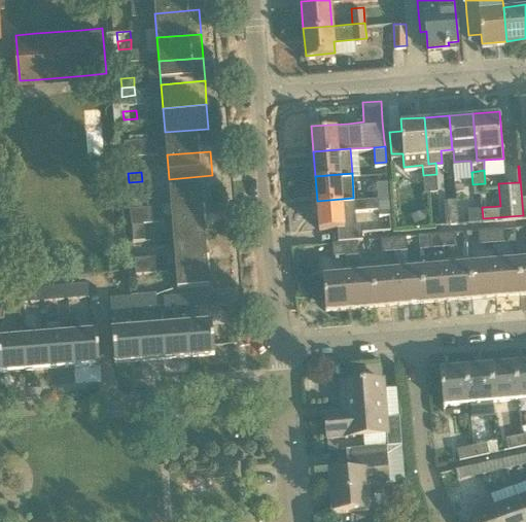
[(436,174),(423,175),(424,188),(437,187),(436,174)]
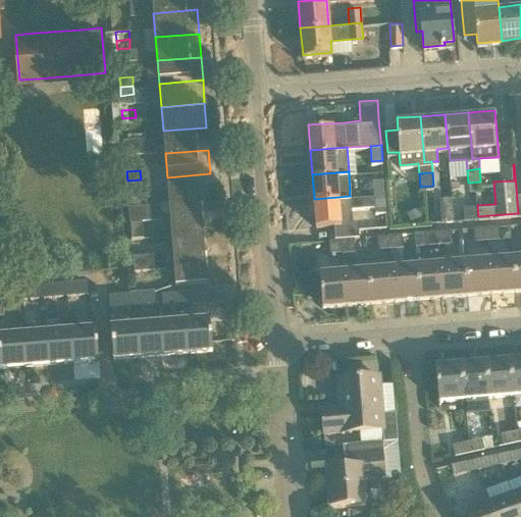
[(210,173),(167,177),(168,201),(212,197),(210,173)]
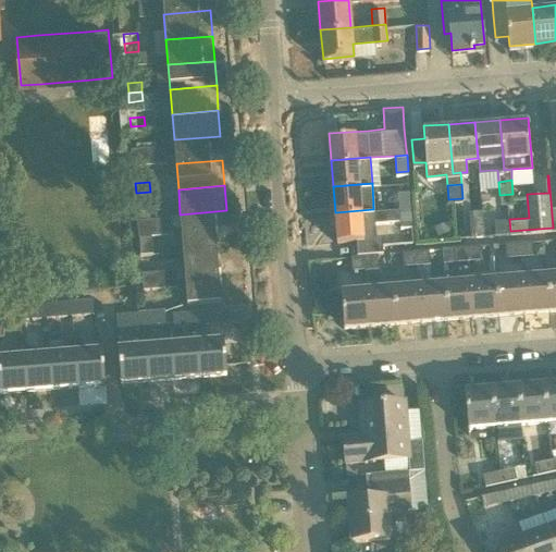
[(399,207),(410,207),(408,188),(397,189),(399,207)]
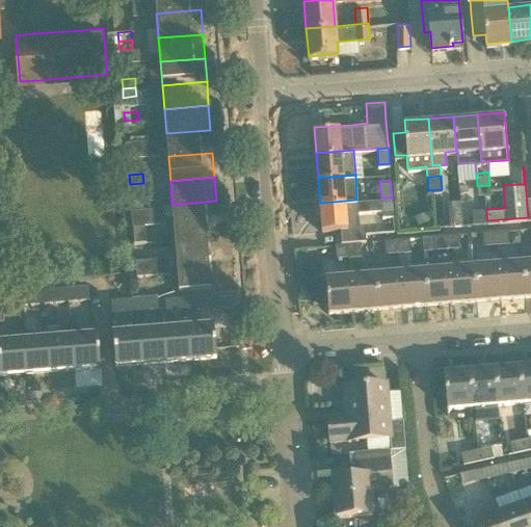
[(144,198),(131,199),(132,208),(145,207),(144,198)]
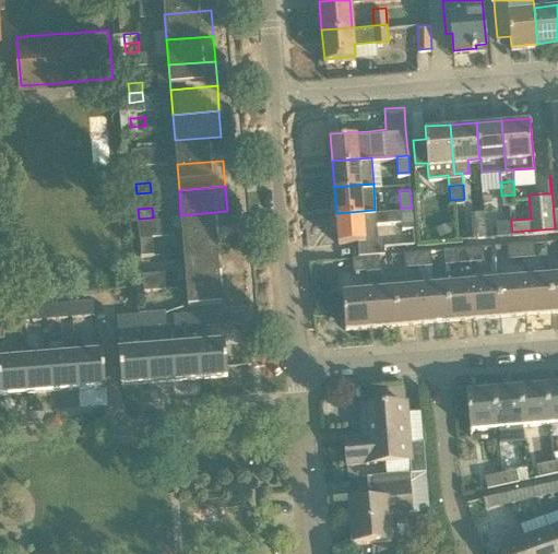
[(380,251),(384,251),(383,236),(377,237),(376,222),(402,220),(402,225),(413,224),(412,208),(401,208),(375,210),(336,213),(339,240),(358,238),(359,254),(366,252),(380,251)]
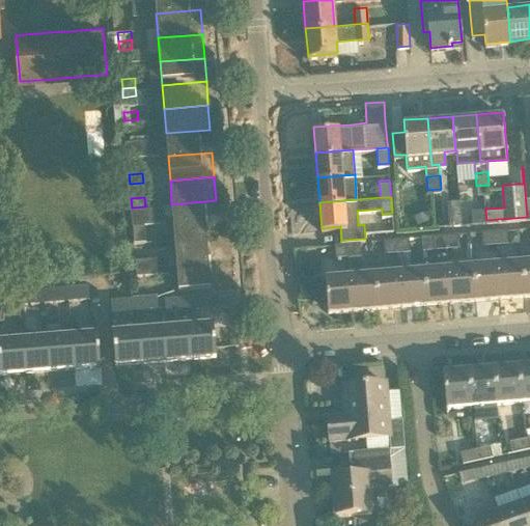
[(216,200),(171,204),(173,227),(218,224),(216,200)]
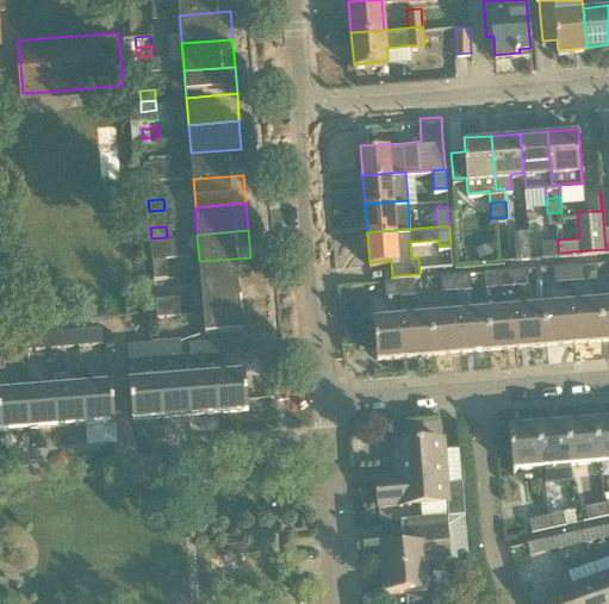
[(167,237),(151,238),(151,248),(167,247),(167,237)]
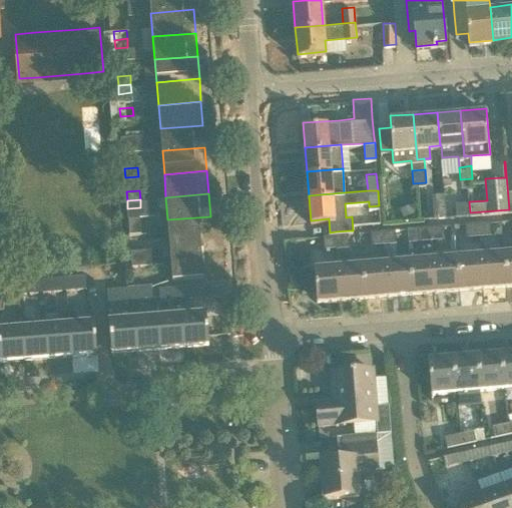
[(468,200),(456,201),(457,213),(469,212),(468,200)]
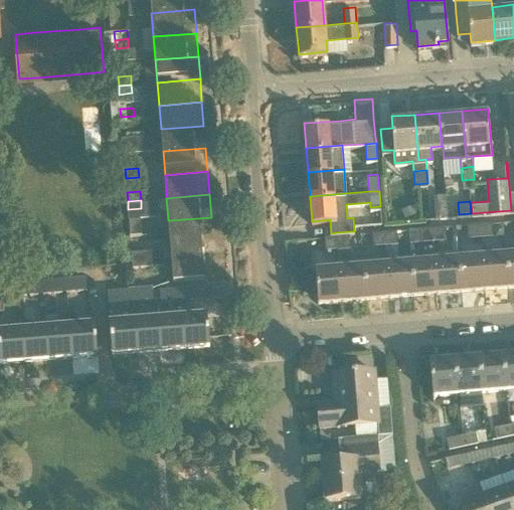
[(211,217),(168,220),(170,243),(213,240),(211,217)]
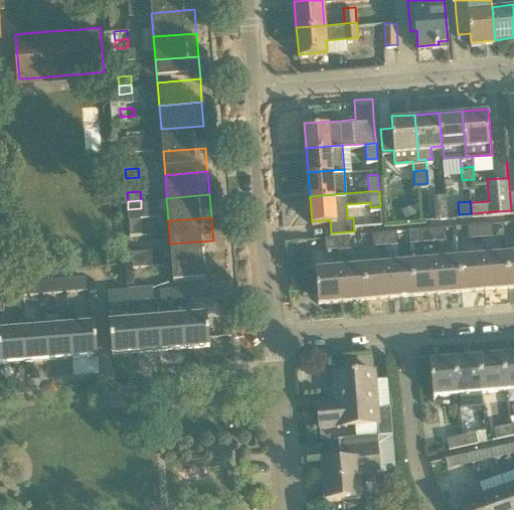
[(480,221),(481,233),(493,232),(492,220),(480,221)]
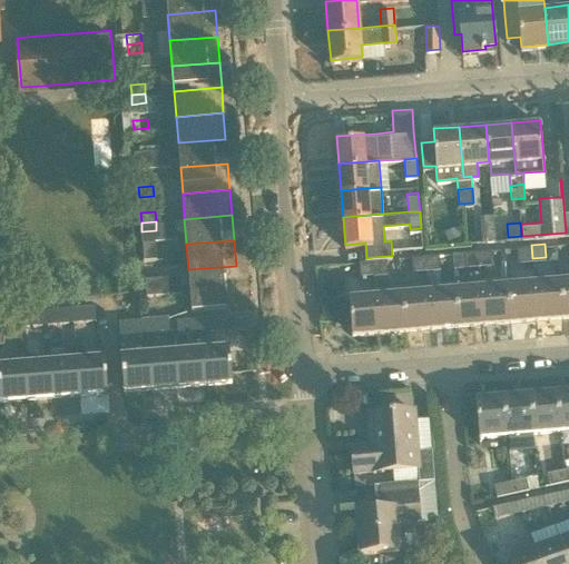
[(518,259),(532,258),(531,245),(518,246),(518,259)]
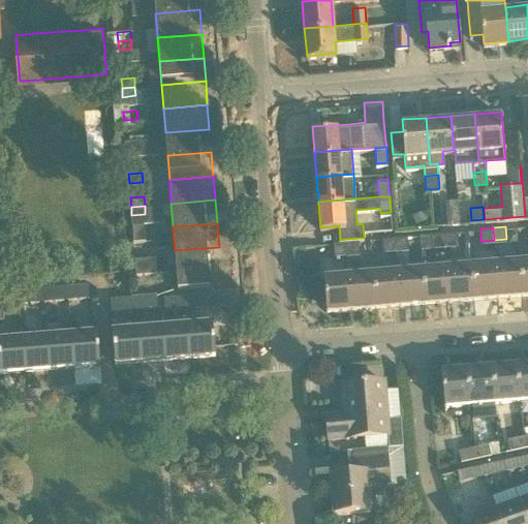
[(457,230),(444,232),(445,244),(458,243),(457,230)]
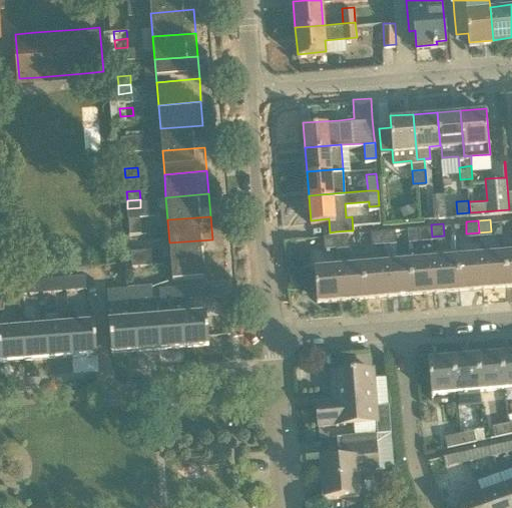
[(420,237),(432,236),(431,224),(418,225),(420,237)]
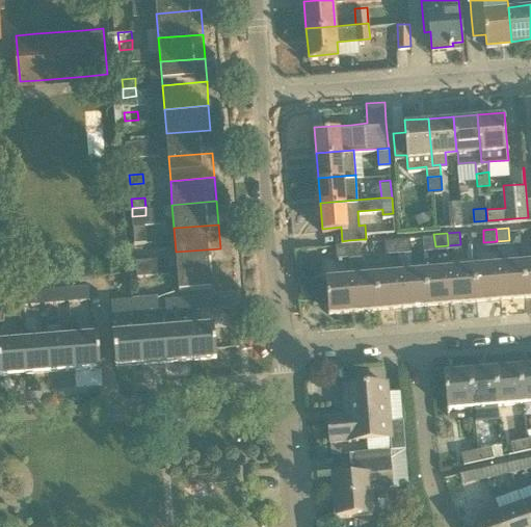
[(397,237),(398,249),(412,248),(410,236),(397,237)]
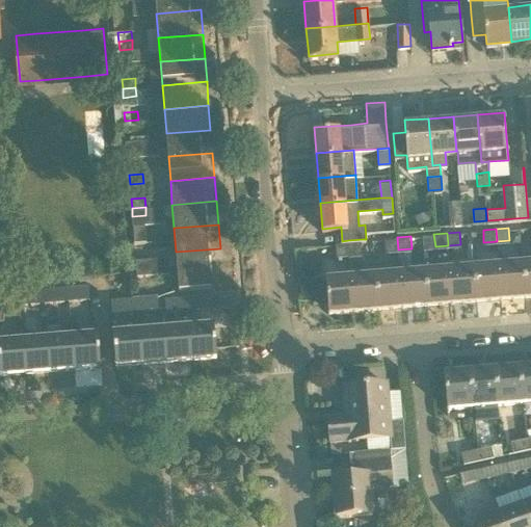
[(398,249),(397,237),(385,238),(386,251),(398,249)]
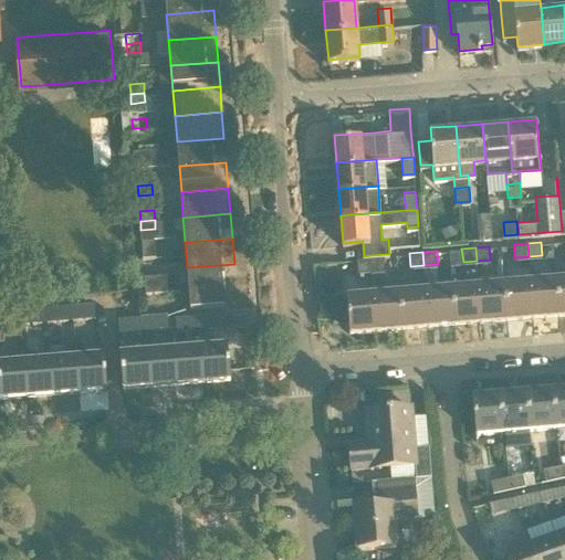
[(370,255),(372,270),(385,268),(385,254),(370,255)]
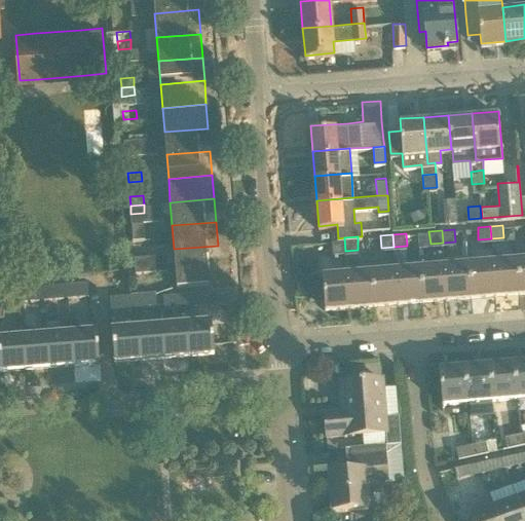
[(344,237),(338,238),(332,238),(333,252),(345,251),(344,237)]
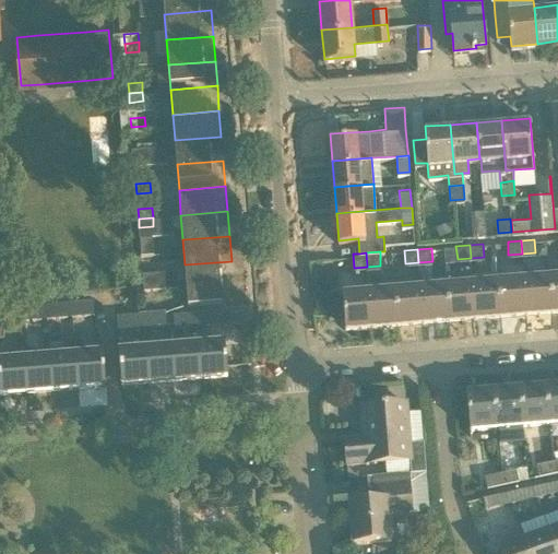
[(156,258),(142,259),(142,268),(156,267),(156,258)]
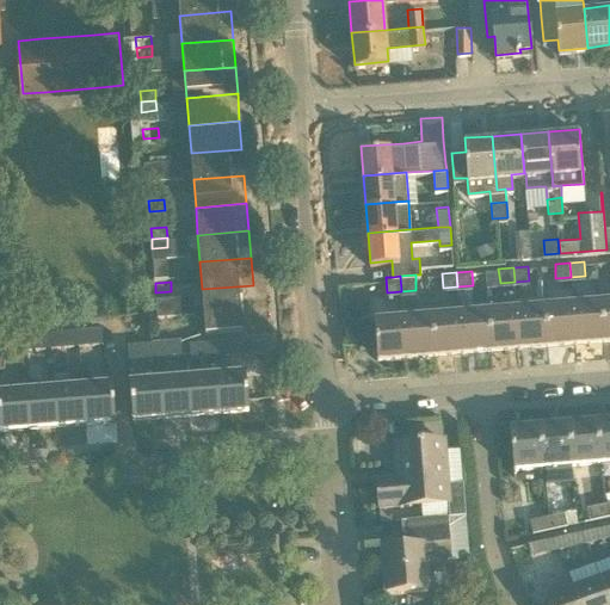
[(253,285),(202,289),(204,318),(256,313),(253,285)]
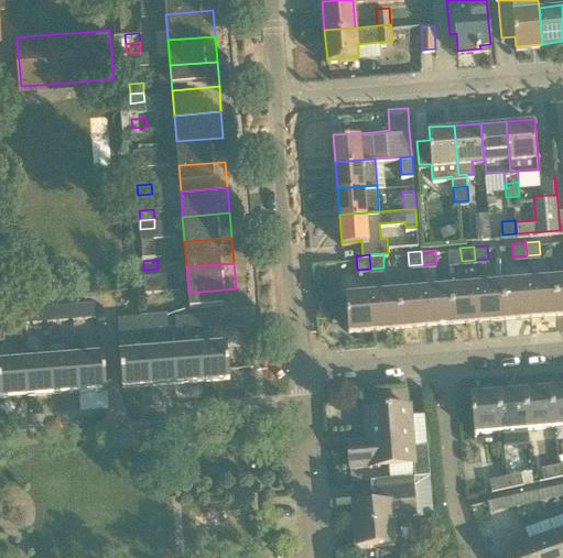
[(531,314),(528,276),(527,265),(501,266),(501,271),(505,316),(531,314)]
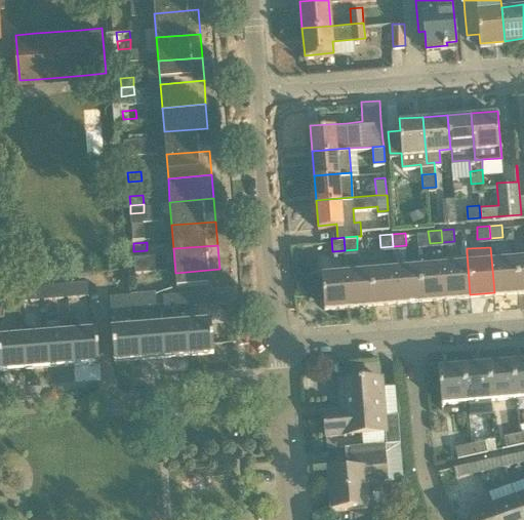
[(370,268),(359,269),(358,249),(357,249),(345,250),(346,270),(349,304),(373,302),(370,268)]
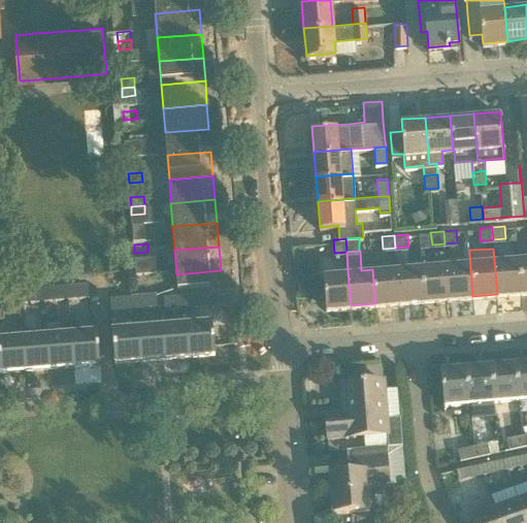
[(147,252),(134,253),(135,262),(149,261),(147,252)]
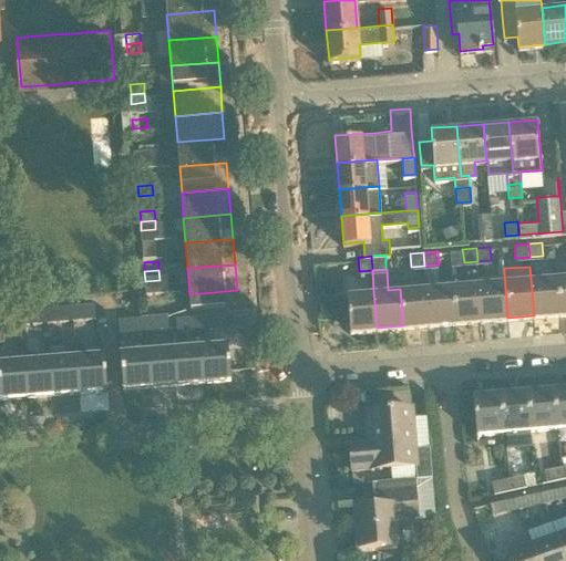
[(477,274),(479,282),(482,319),(507,318),(504,272),(477,274)]
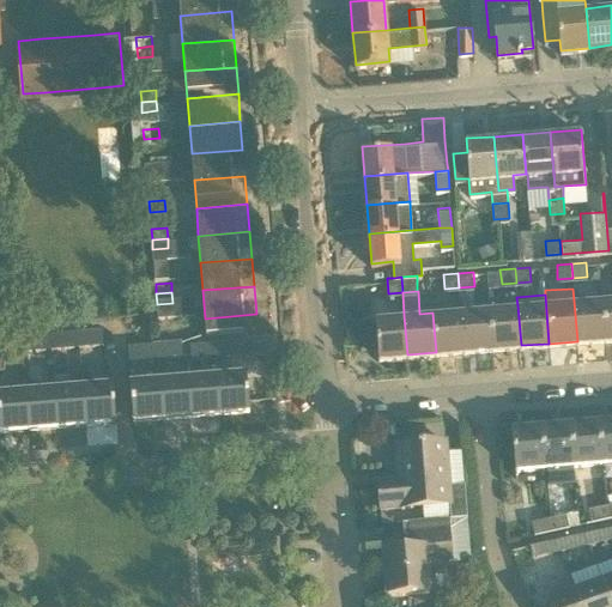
[(605,339),(603,298),(574,301),(577,341),(605,339)]
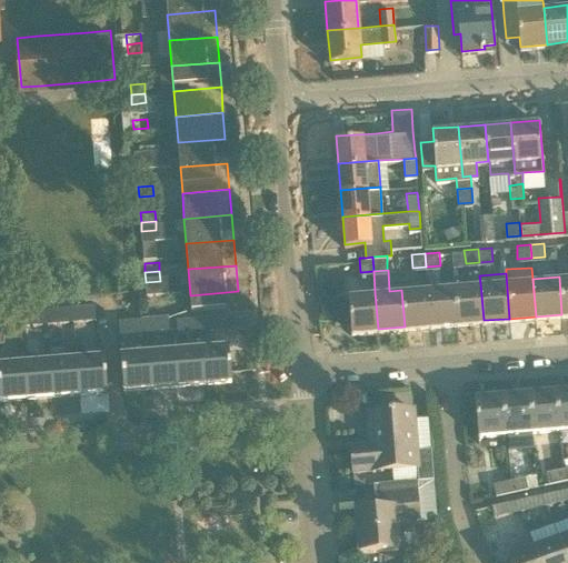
[(454,285),(457,322),(484,320),(480,283),(454,285)]
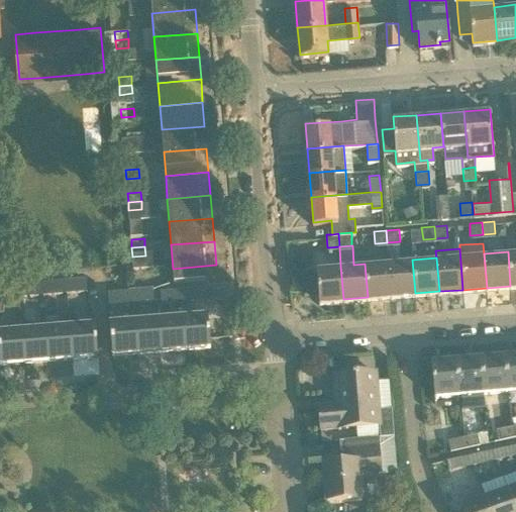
[(389,262),(391,295),(415,293),(412,260),(389,262)]
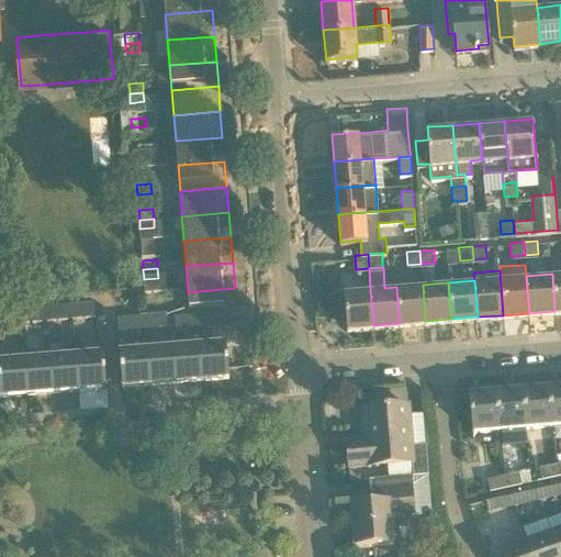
[(119,327),(145,325),(144,311),(139,311),(137,285),(116,287),(119,327)]
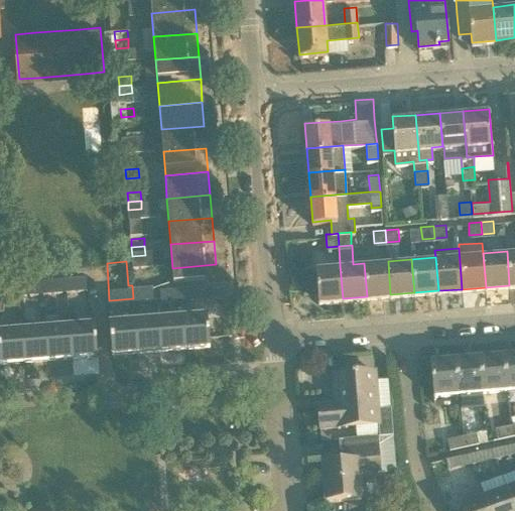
[(390,294),(388,261),(364,263),(367,296),(390,294)]
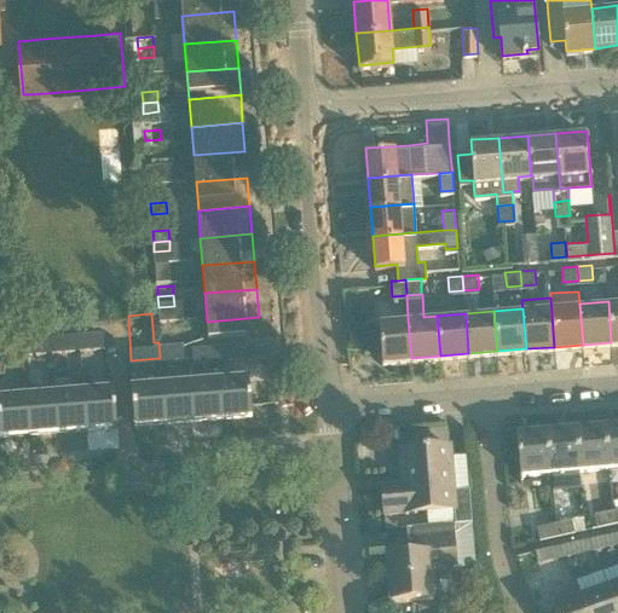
[(408,318),(403,318),(379,321),(382,360),(411,358),(408,318)]
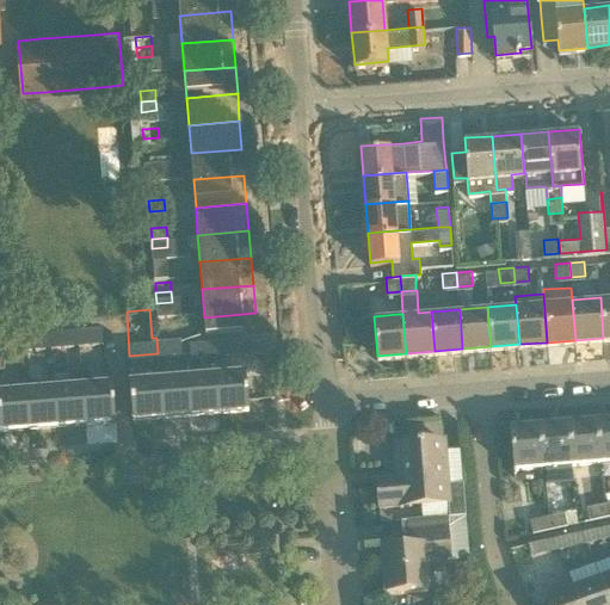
[(79,343),(103,341),(102,325),(78,327),(79,343)]
